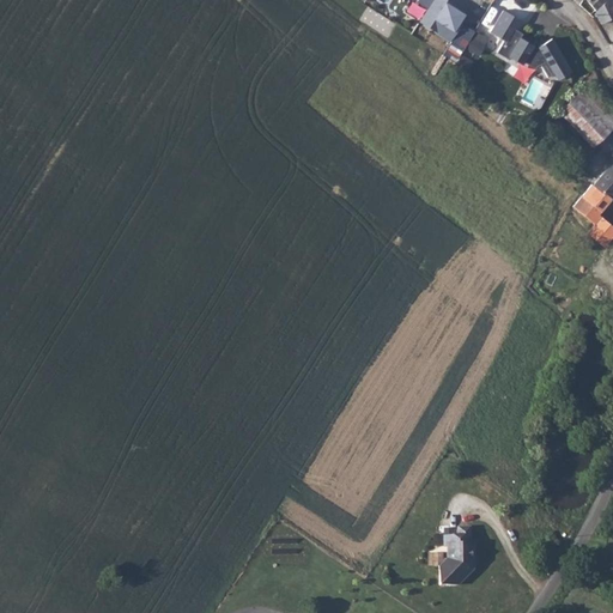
[(419,25),(465,52),(472,40),(457,31),(461,25),(449,18),(455,6),(443,0),(420,0),(417,6),(428,12),(419,25)]
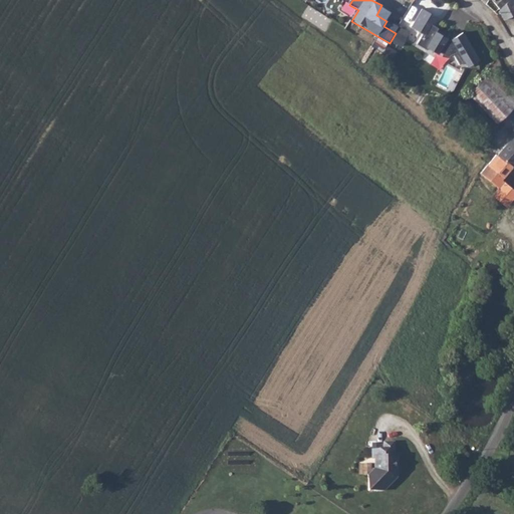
[(499,8),(507,0),(490,0),(498,9),(499,8)]
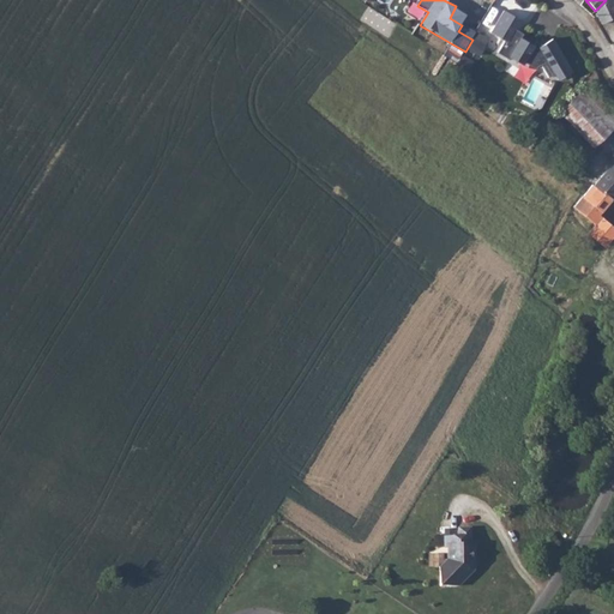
[(613,17),(613,6),(611,0),(606,0),(596,10),(603,23),(613,17)]
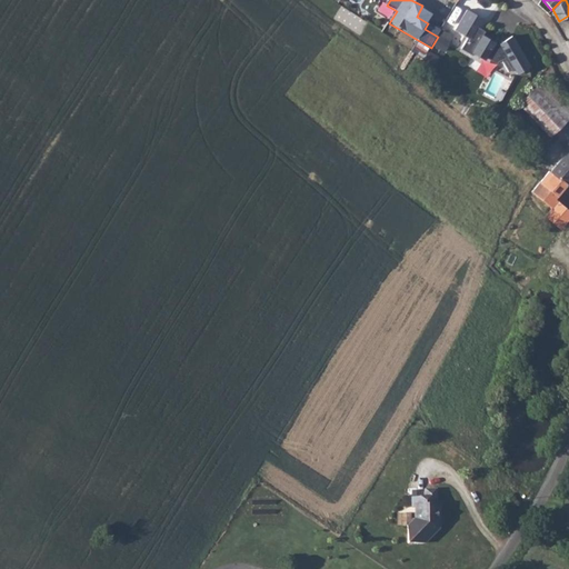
[(482,18),(467,9),(456,30),(469,37),(462,49),(475,56),(477,53),(487,59),(488,56),(499,61),(503,58),(511,70),(517,67),(520,72),(532,63),(513,33),(505,40),(501,41),(497,39),(496,41),(483,35),(486,30),(478,26),(482,18)]
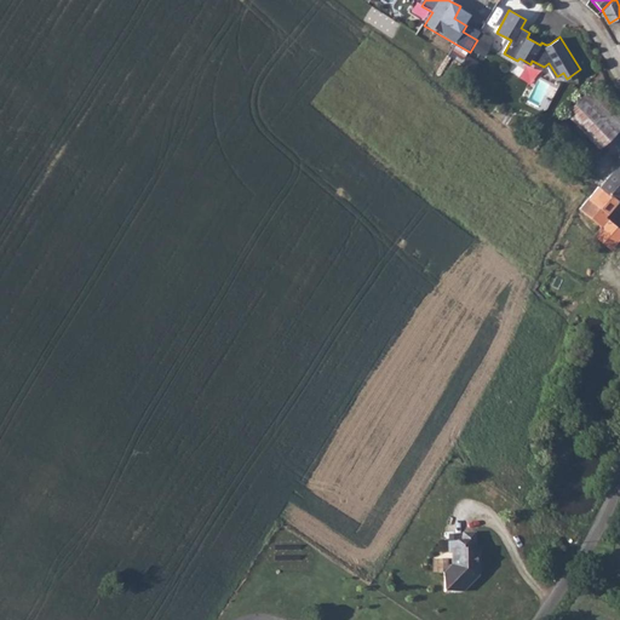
[(481,33),(466,26),(463,32),(477,40),(481,33)]
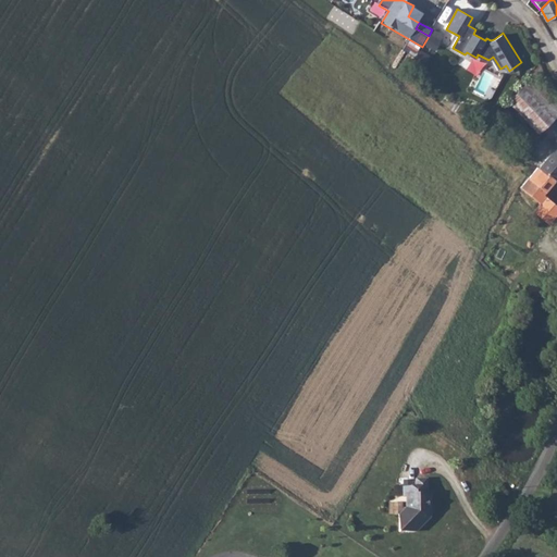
[(424,45),(416,59),(424,63),(433,50),(424,45)]
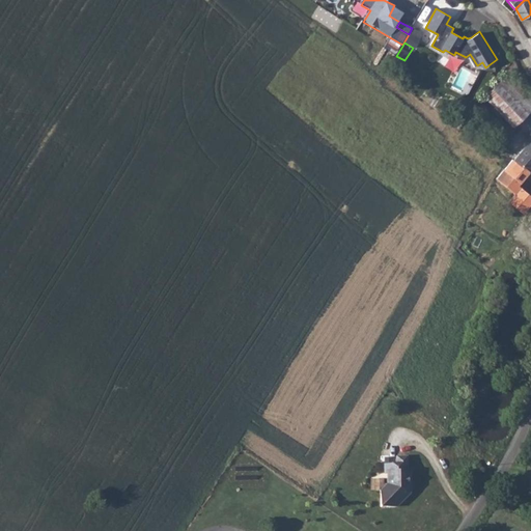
[(530,107),(530,99),(521,87),(522,86),(524,84),(523,83),(519,78),(513,81),(506,73),(484,94),(506,117),(512,126),(530,107)]
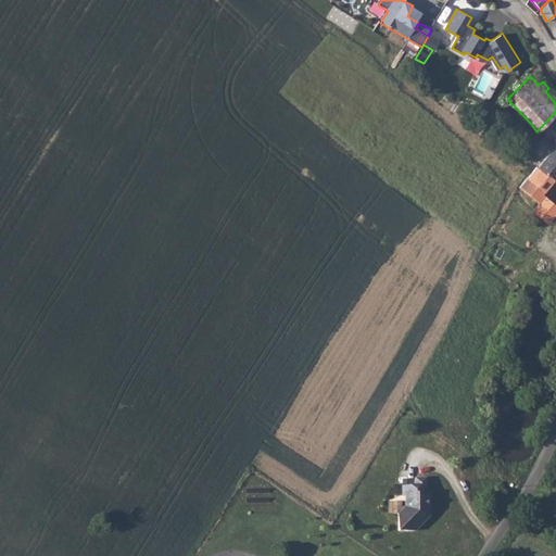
[(538,167),(553,180),(555,176),(555,141),(545,154),(545,158),(538,167)]
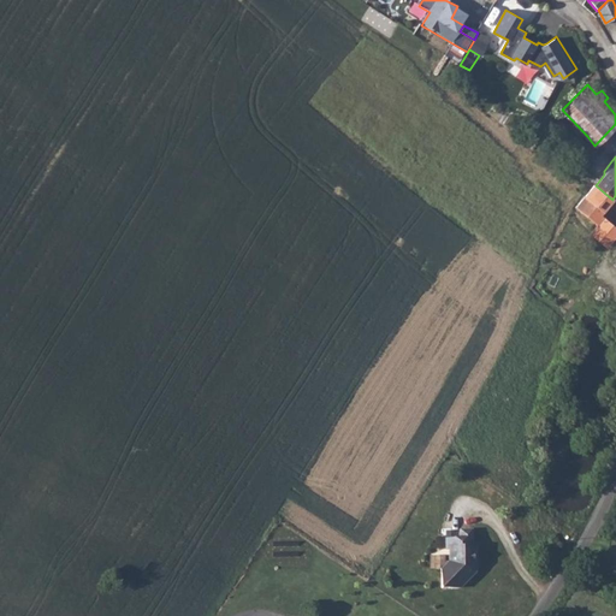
[(596,185),(586,197),(576,208),(608,235),(614,227),(599,215),(612,200),(596,185)]
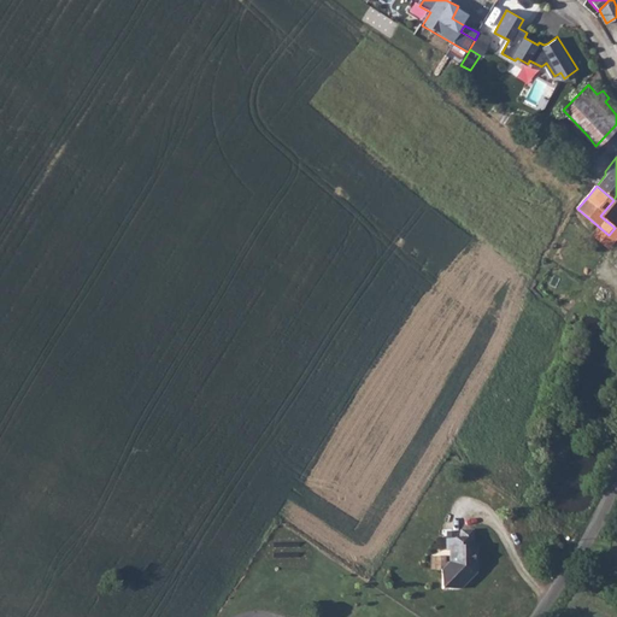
[(458,530),(458,539),(458,547),(470,547),(470,530),(458,530)]
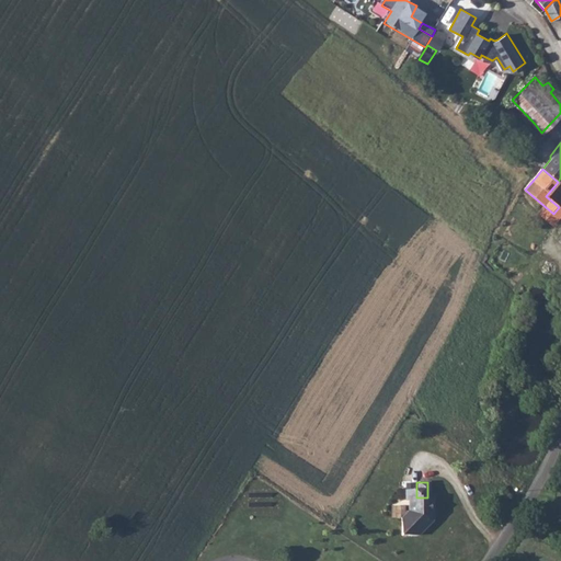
[(416,497),(416,490),(404,490),(403,500),(408,501),(408,511),(399,517),(399,535),(416,535),(427,525),(427,521),(432,521),(432,497),(427,497),(416,497)]
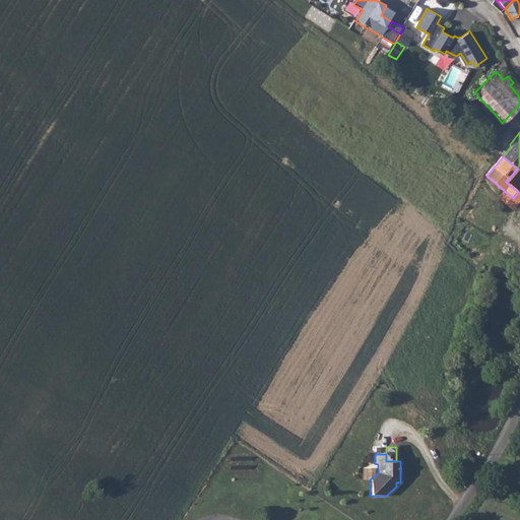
All buildings are outlined.
